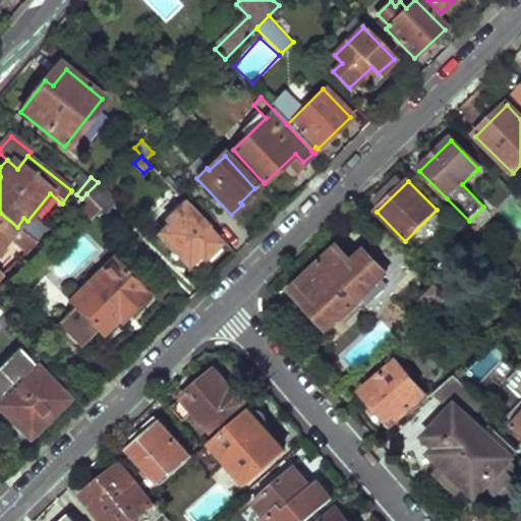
[(98,182),(87,193),(101,210),(105,213),(116,201),(98,182)]
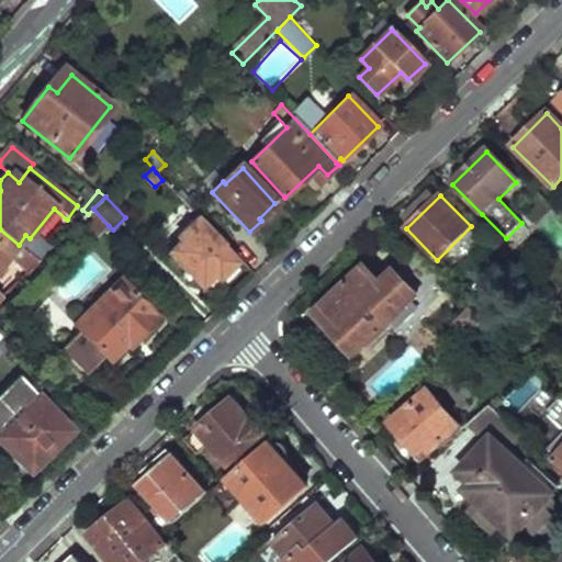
[(109,226),(93,209),(88,214),(83,218),(99,235),(109,226)]
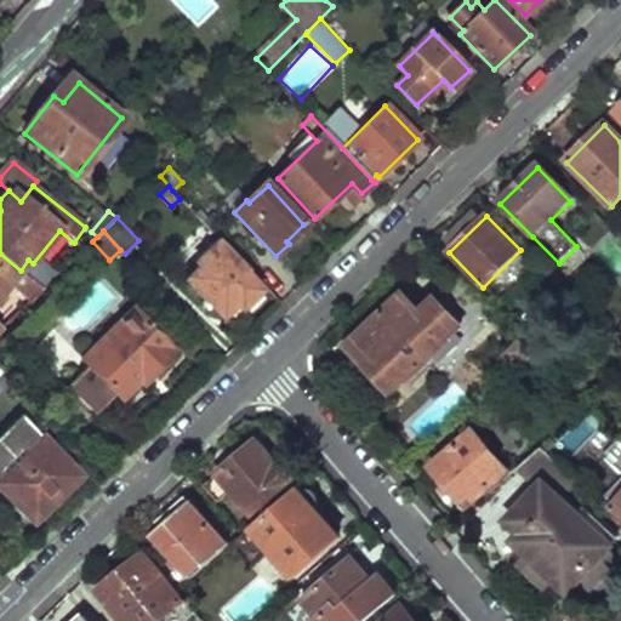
[(200,269),(189,280),(222,317),(235,303),(240,308),(261,289),(218,243),(195,265),(200,269)]
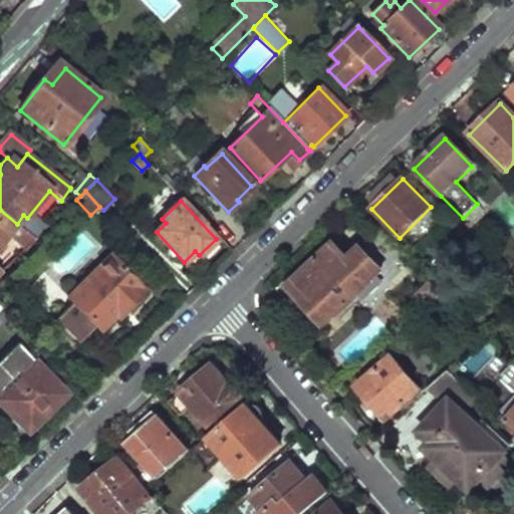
[(0,210),(0,245),(17,224),(0,210)]
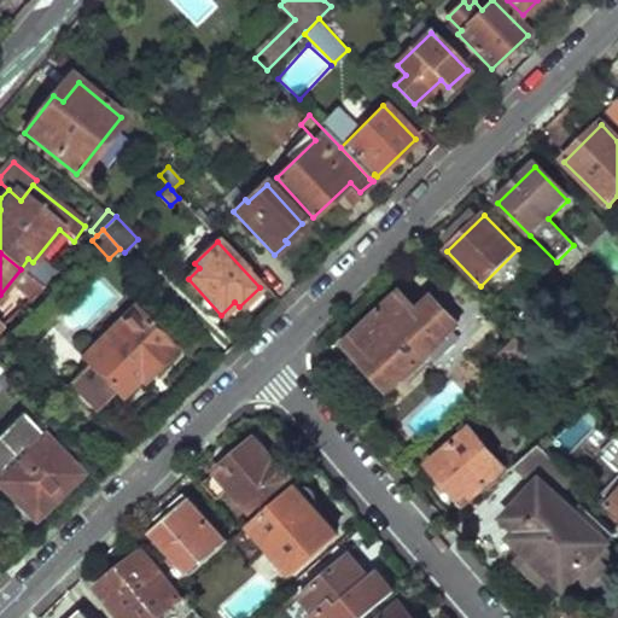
[(481,305),(455,280),(419,315),(402,299),(351,350),(390,390),(427,355),(441,368),(488,322),(474,310),(481,305)]
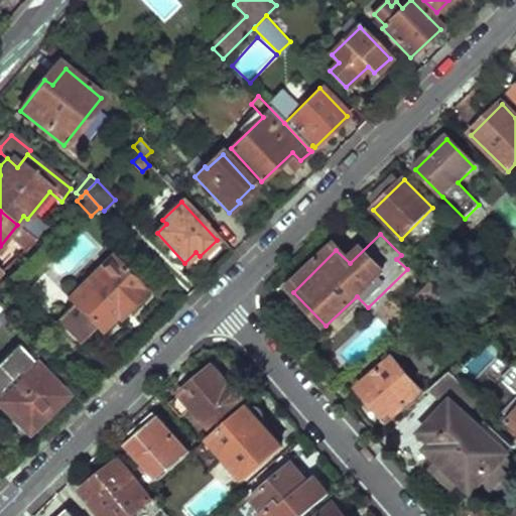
[(21,241),(10,252),(16,259),(27,248),(21,241)]
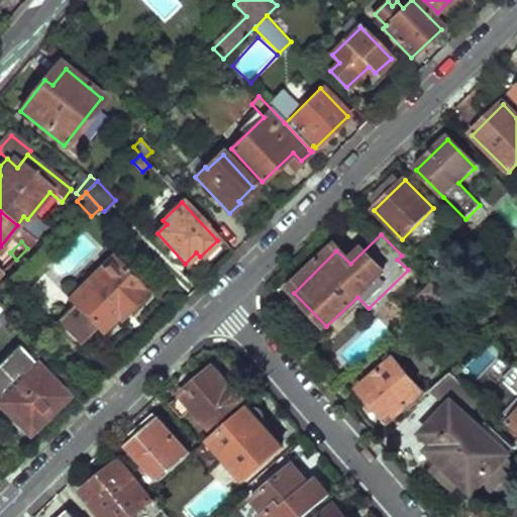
[(112,259),(72,299),(75,303),(97,326),(101,330),(117,314),(114,310),(122,302),(130,310),(146,294),(112,259)]
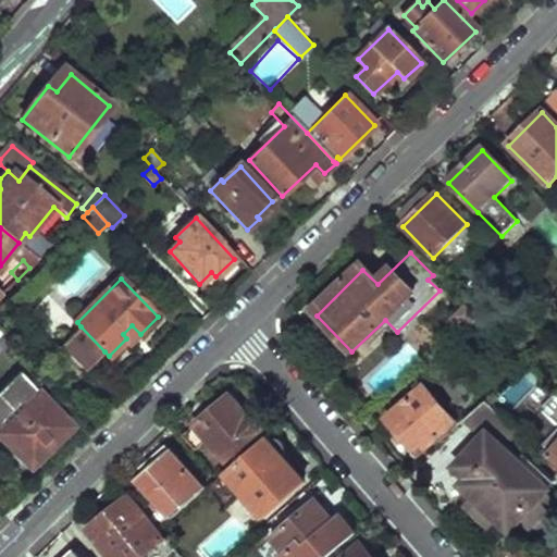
[(448,291),(430,306),(460,336),(479,321),(448,291)]
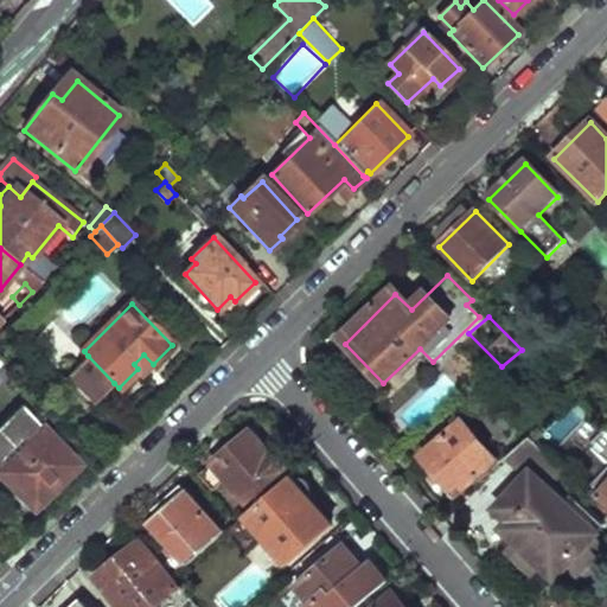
[(114,383),(88,356),(66,377),(93,404),(114,383)]
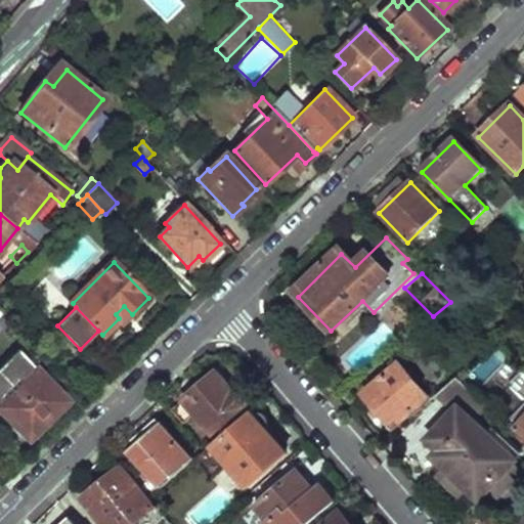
[(19,353),(0,372),(0,410),(28,440),(64,402),(19,353)]
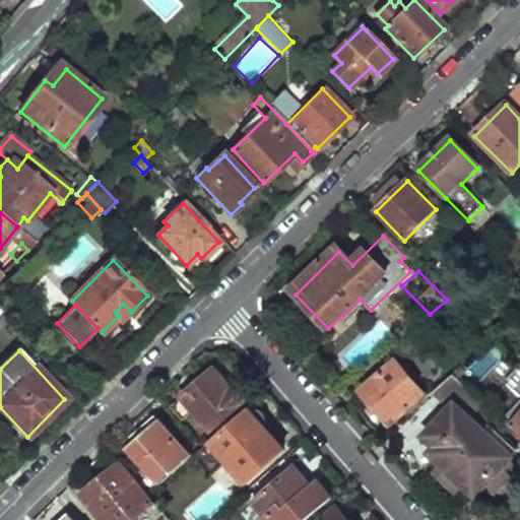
[(395,362),(361,392),(390,427),(425,395),(395,362)]
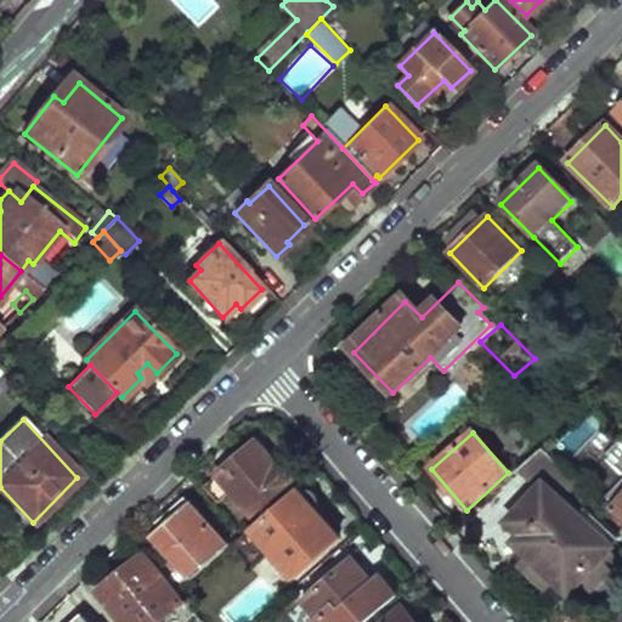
[(258,444),(215,482),(228,497),(232,493),(255,520),(297,482),(258,444)]
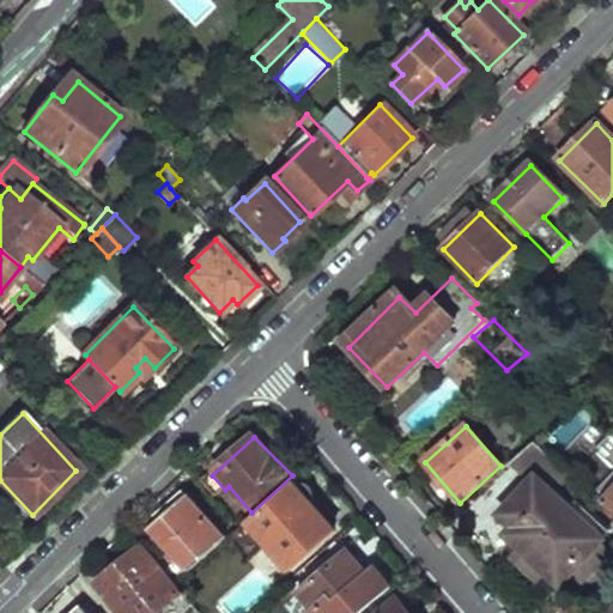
[(534,445),(511,465),(527,479),(535,472),(544,479),(548,475),(560,486),(570,478),(534,445)]
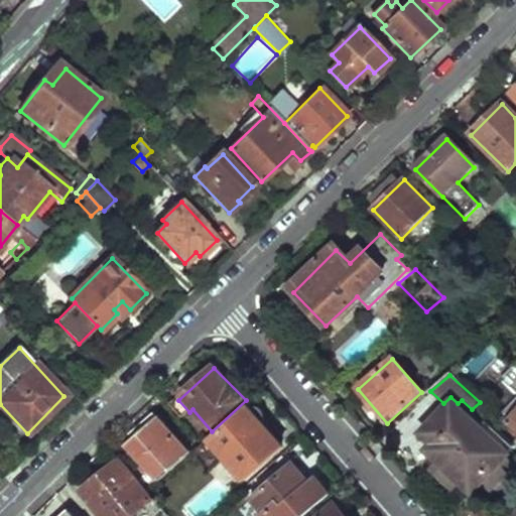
[(252,406),(212,442),(245,481),(280,448),(263,428),(268,423),(252,406)]
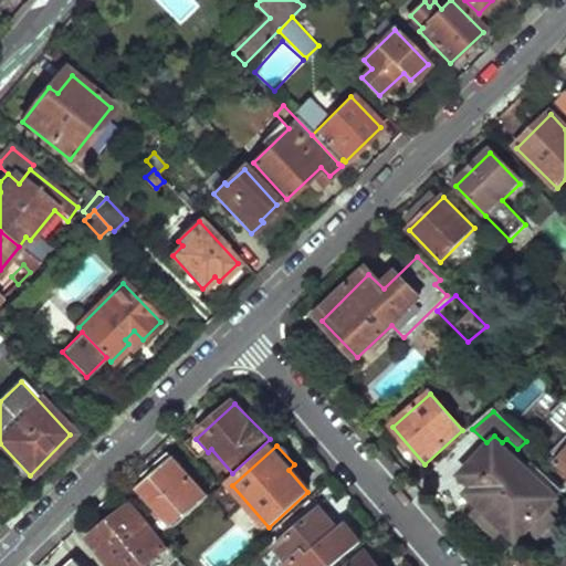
[(495,447),(464,478),(477,489),(474,492),(488,505),(475,517),(496,535),(509,523),(522,535),(535,521),(545,530),(555,519),(546,510),(563,492),(532,463),(528,467),(513,453),(510,459),(495,447)]
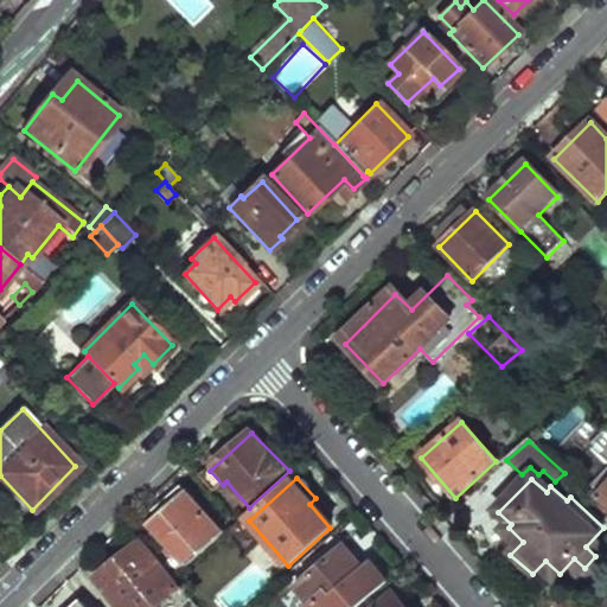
[(184,492),(149,524),(189,568),(223,536),(184,492)]
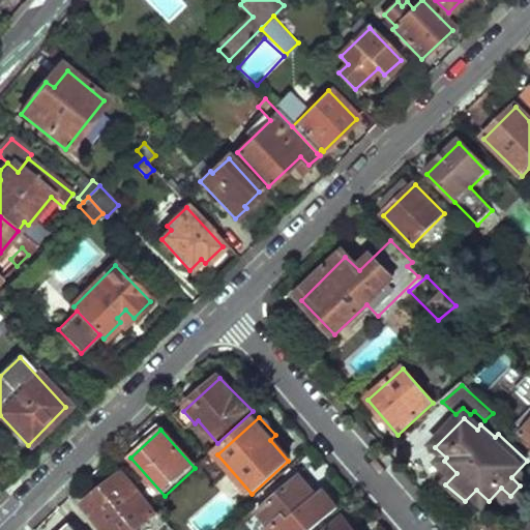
[(110,494),(90,512),(105,529),(139,529),(156,514),(123,474),(106,490),(110,494)]
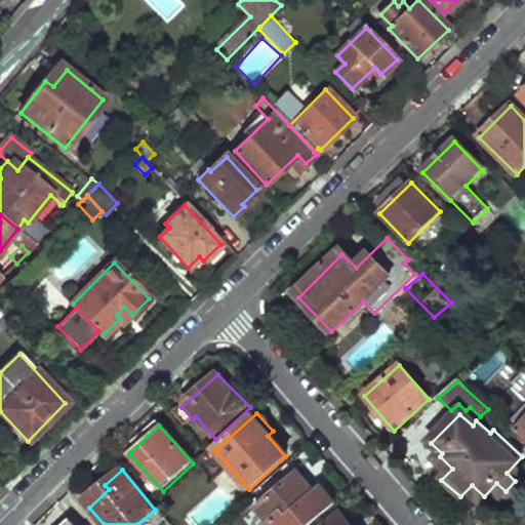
[(296,475),(256,511),(269,524),(284,524),(288,521),(291,524),(311,524),(335,505),(321,488),(314,494),(296,475)]
